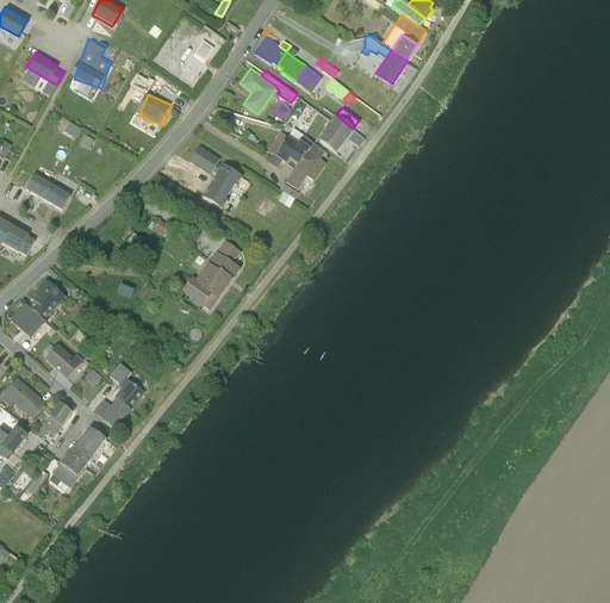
[(353,129),(336,114),(335,114),(331,120),(332,122),(319,138),(336,151),(354,129),(353,129)]
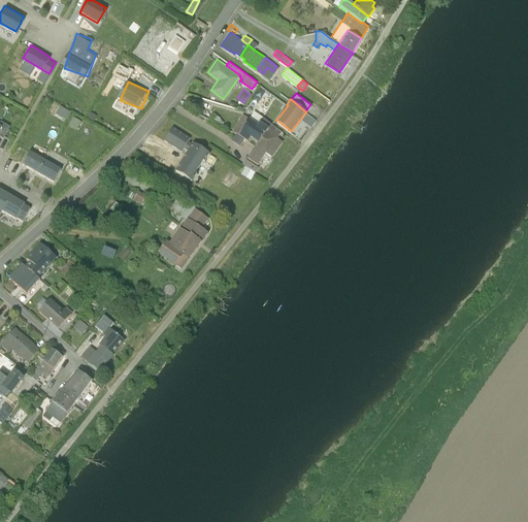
[(61,103),(57,111),(67,117),(71,108),(61,103)]
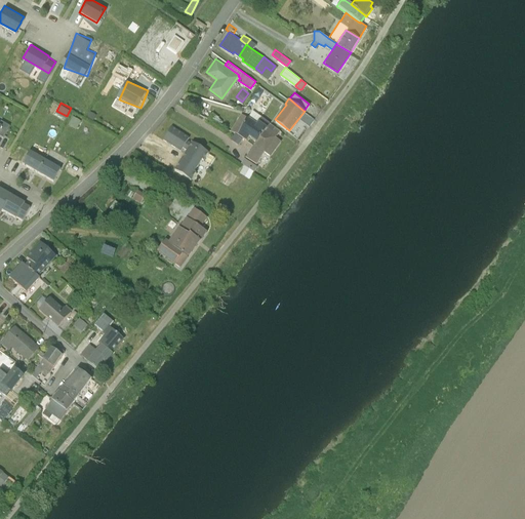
[(211,111),(208,117),(215,121),(226,127),(228,122),(218,117),(219,115),(211,111)]
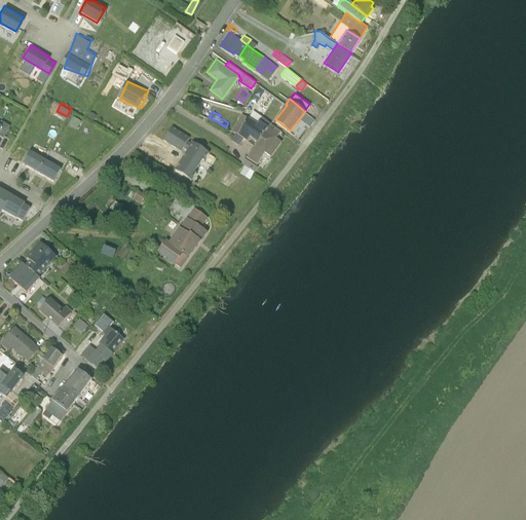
[(235,132),(237,133),(249,117),(241,112),(230,130),(235,132)]
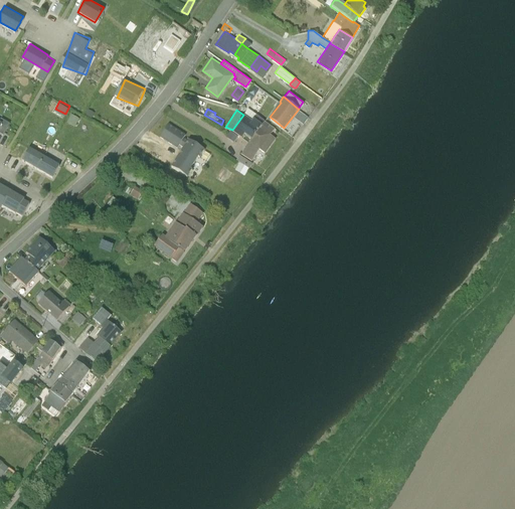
[(72,112),(68,120),(76,124),(80,115),(72,112)]
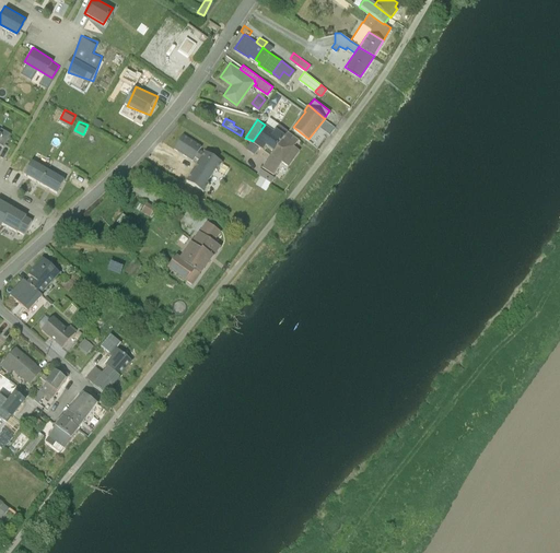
[(265,125),(253,141),(263,148),(265,144),(272,150),(273,150),(284,134),(288,130),(278,122),(275,128),(273,130),(265,125)]
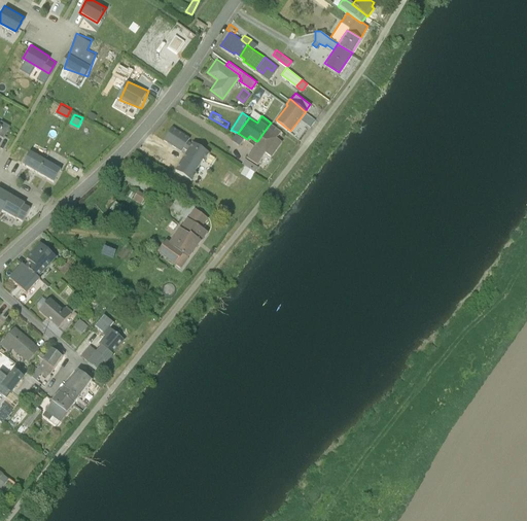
[(299,120),(291,130),(296,134),(304,125),(299,120)]
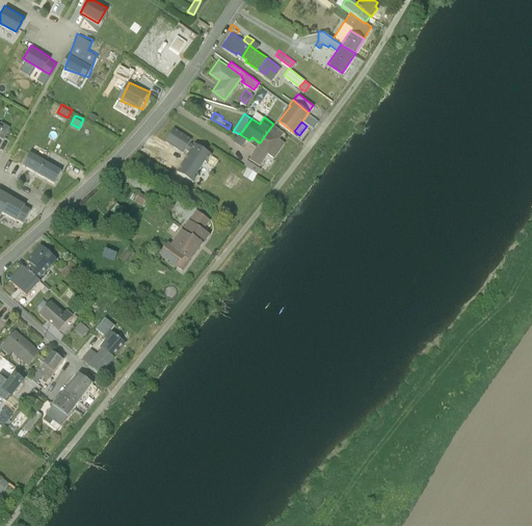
[(260,142),(259,142),(257,146),(248,157),(260,164),(267,153),(273,156),(284,141),(278,137),(284,131),(273,124),(270,128),(260,142)]
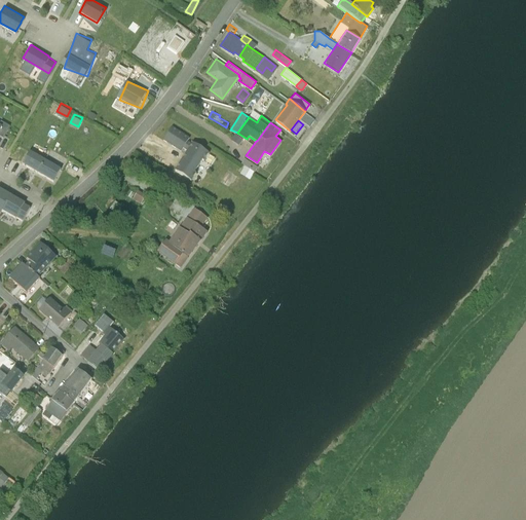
[(172,124),(163,138),(180,149),(182,146),(187,149),(175,169),(191,179),(192,176),(196,171),(194,170),(201,158),(203,159),(209,151),(192,141),(188,138),(189,136),(172,124)]
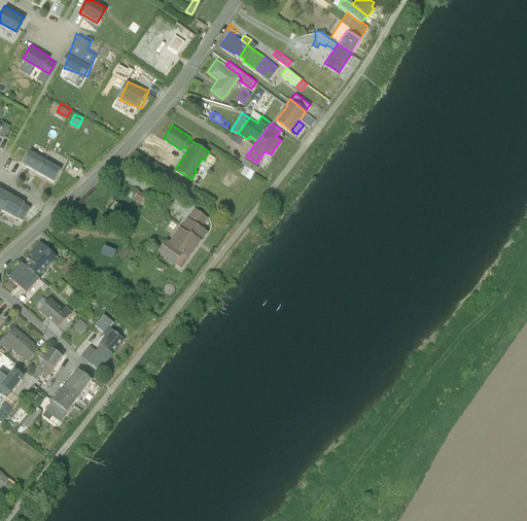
[(243,137),(238,133),(236,132),(231,138),(238,143),(243,137)]
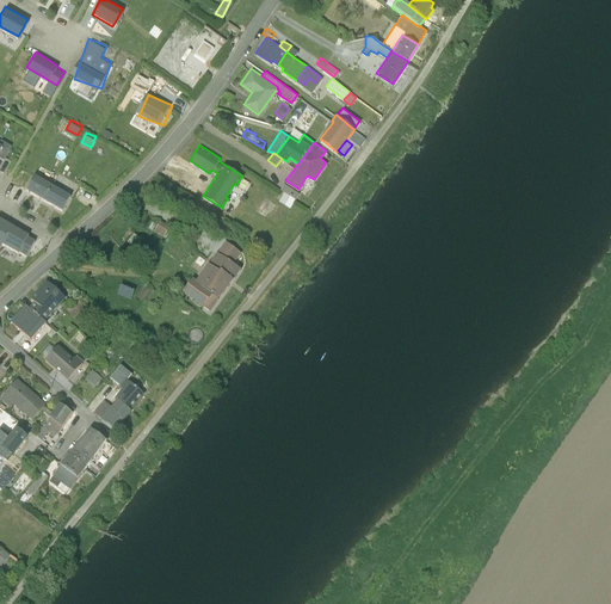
[(43,198),(51,183),(35,173),(26,188),(43,198)]
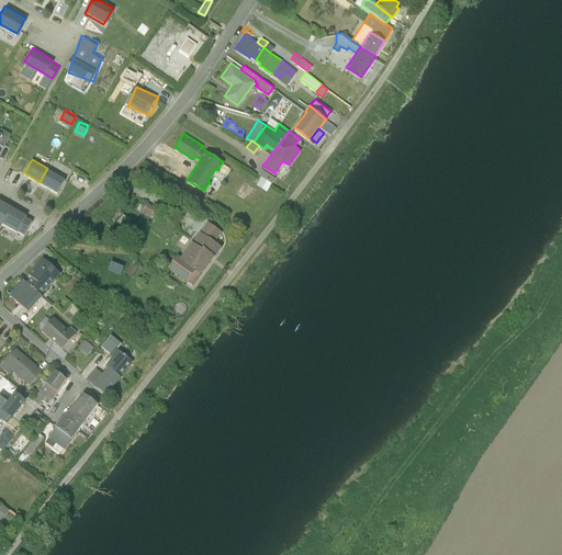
[(261,176),(274,176),(261,167),(257,172),(261,176)]
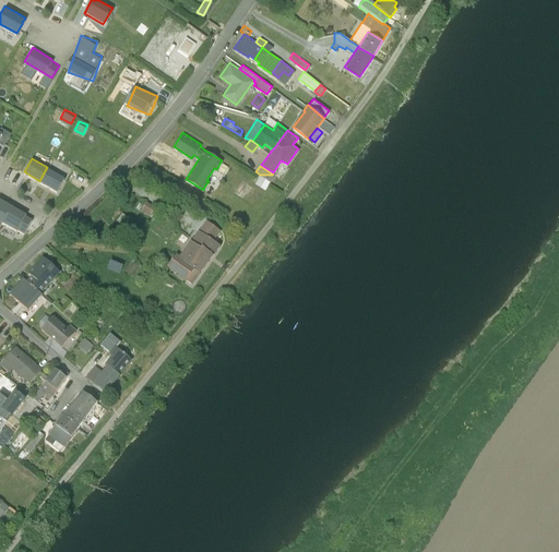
[(47,167),(39,181),(56,191),(63,177),(47,167)]
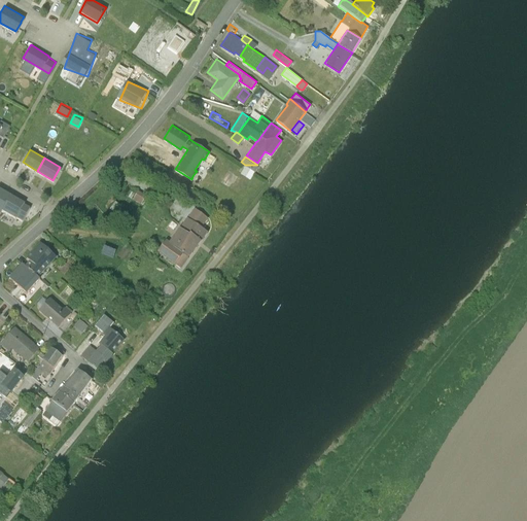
[(257,165),(245,165),(241,171),(249,177),(257,165)]
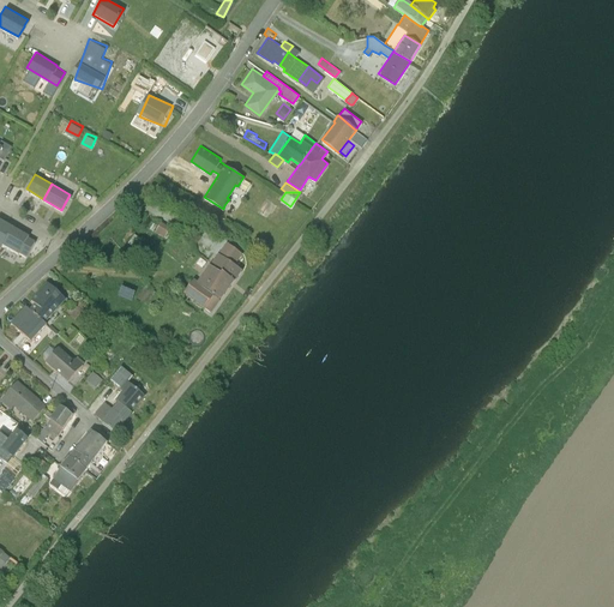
[(0,246),(1,244),(12,224),(0,217),(0,246)]
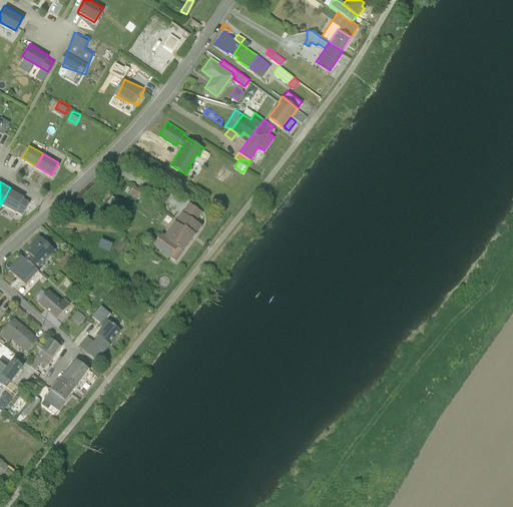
[(134,182),(128,192),(137,197),(142,187),(134,182)]
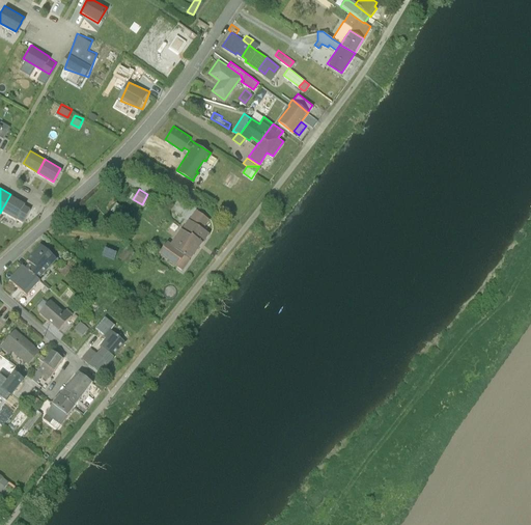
[(24,201),(10,194),(1,211),(15,218),(16,217),(23,221),(30,208),(27,205),(24,203),(25,201),(24,201)]
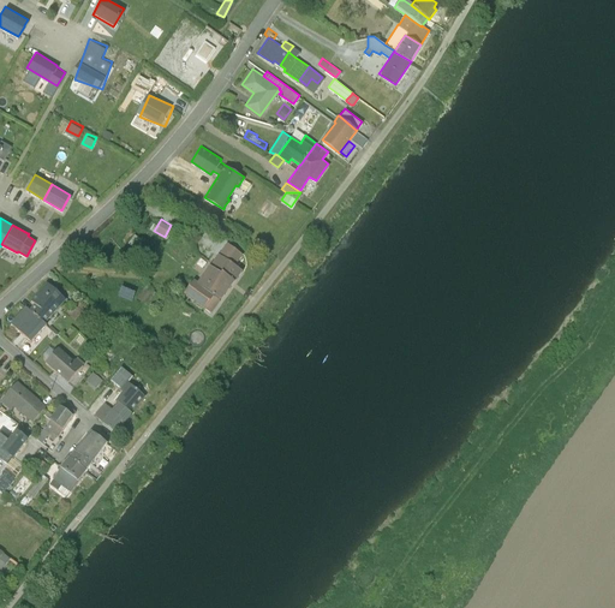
[(133,232),(127,242),(135,246),(142,237),(133,232)]
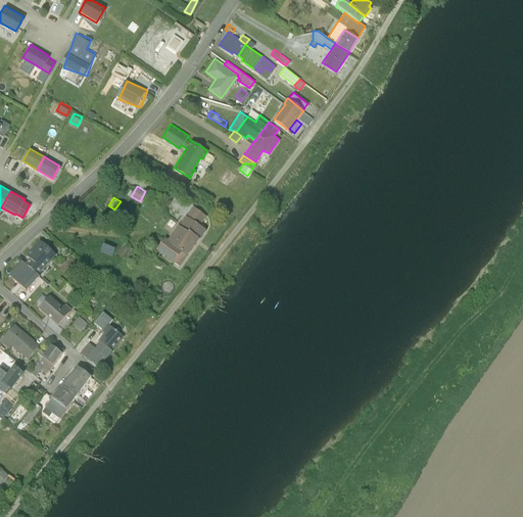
[(163,236),(155,248),(179,264),(187,253),(187,254),(199,238),(205,229),(199,224),(206,215),(193,204),(185,215),(178,225),(168,239),(163,236)]
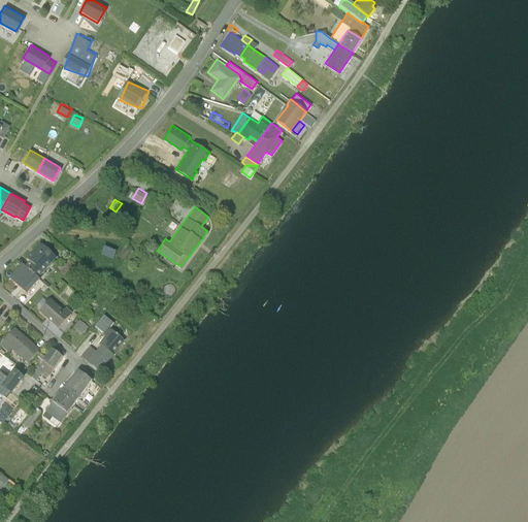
[(126,241),(118,253),(123,258),(132,247),(126,241)]
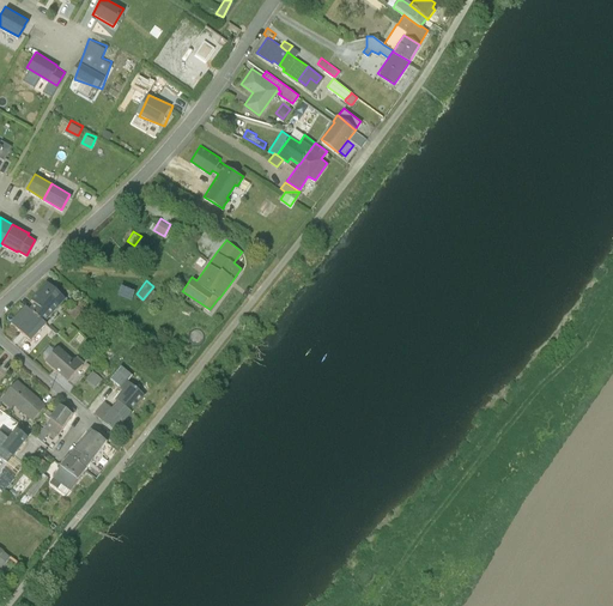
[(30,308),(43,320),(49,313),(48,313),(62,295),(48,282),(38,292),(37,291),(31,297),(36,301),(30,308)]
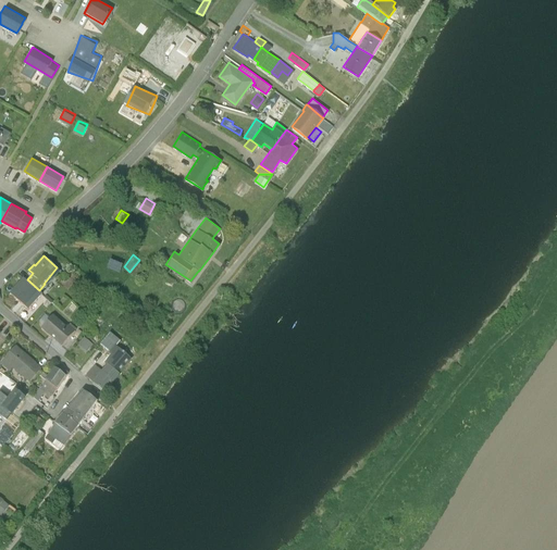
[(114,271),(123,263),(120,259),(110,266),(114,271)]
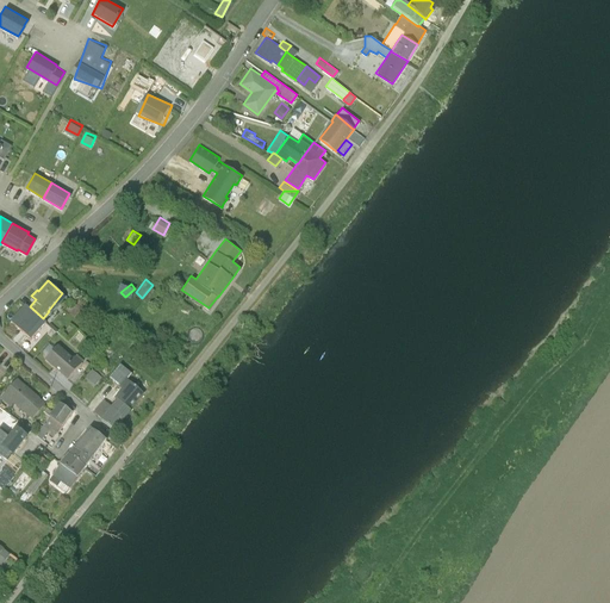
[(85,299),(81,303),(92,311),(95,308),(85,299)]
